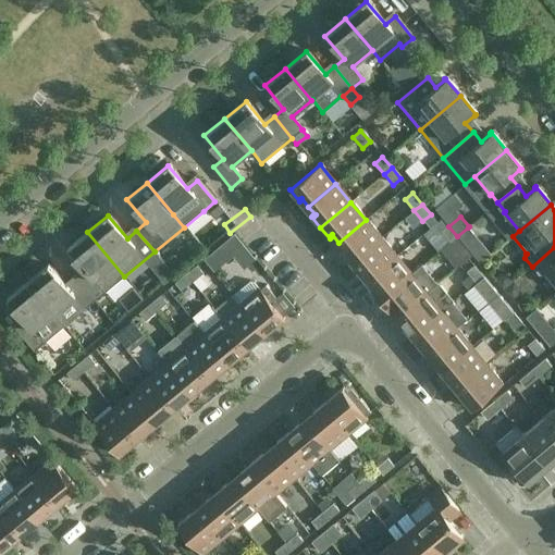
[(381,238),(366,220),(338,243),(345,251),(344,253),(343,251),(342,253),(350,263),(381,238)]
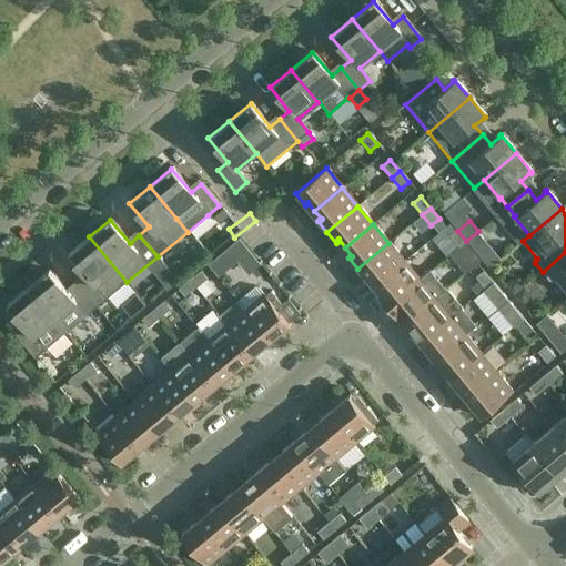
[(505,256),(516,249),(498,224),(487,232),(505,256)]
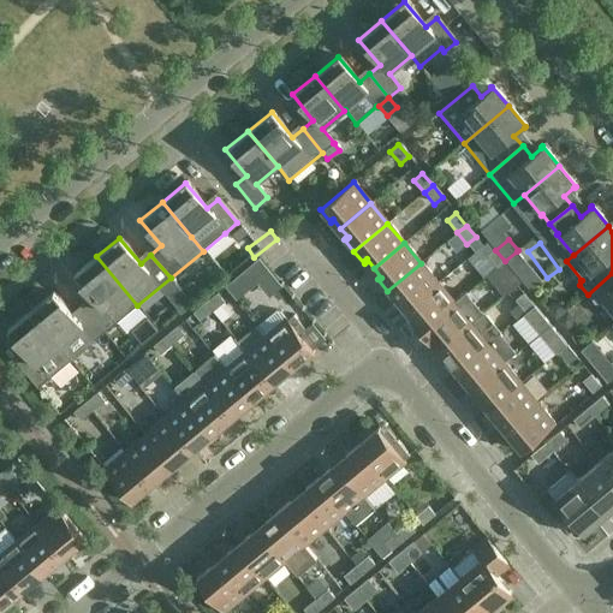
[(494,249),(487,256),(497,268),(505,261),(494,249)]
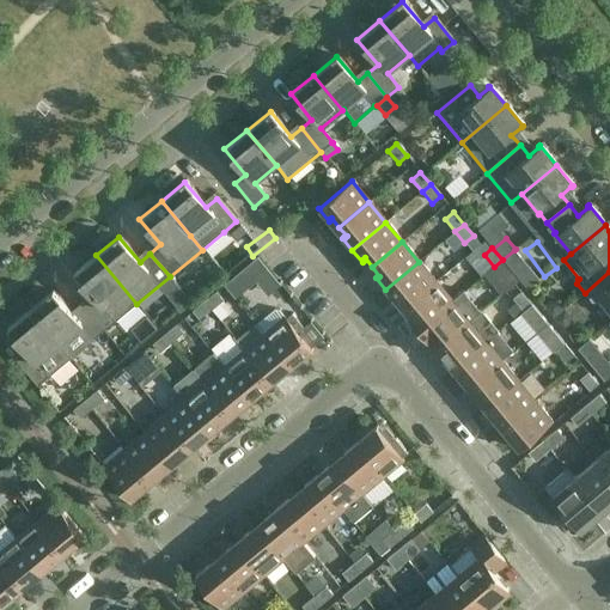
[(514,250),(502,260),(512,272),(519,280),(528,290),(540,280),(514,250)]
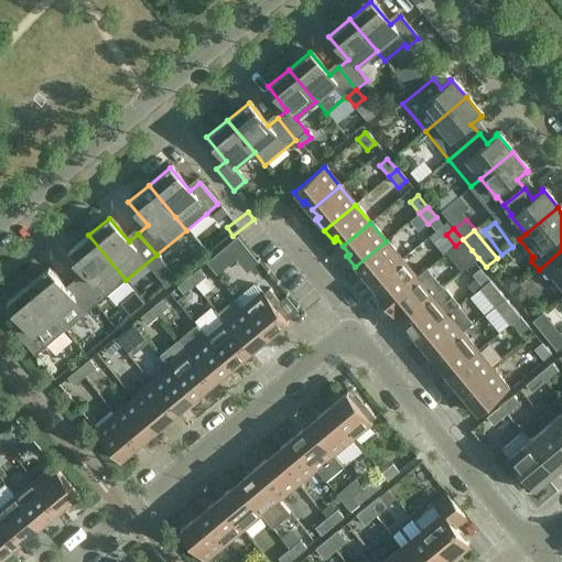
[(126,280),(88,235),(67,252),(86,276),(77,284),(95,305),(126,280)]
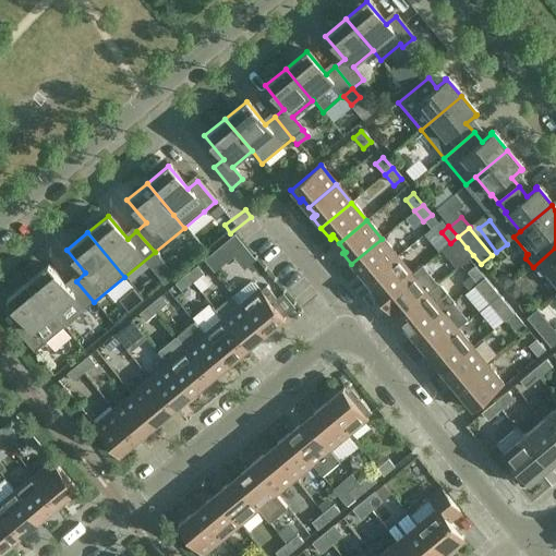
[(467,248),(458,237),(450,243),(459,254),(467,248)]
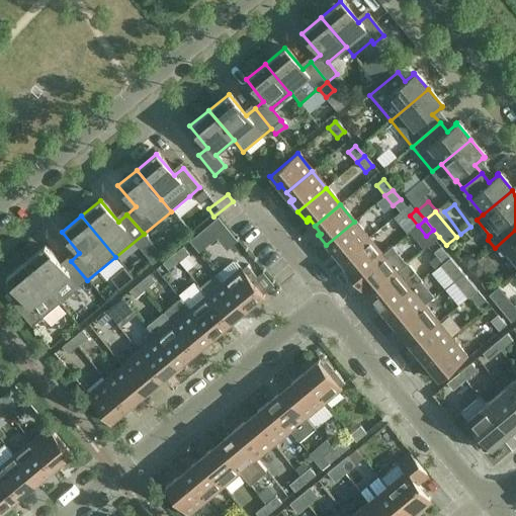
[(368,239),(354,222),(326,245),(334,255),(335,254),(334,253),(336,251),(343,259),(368,239)]
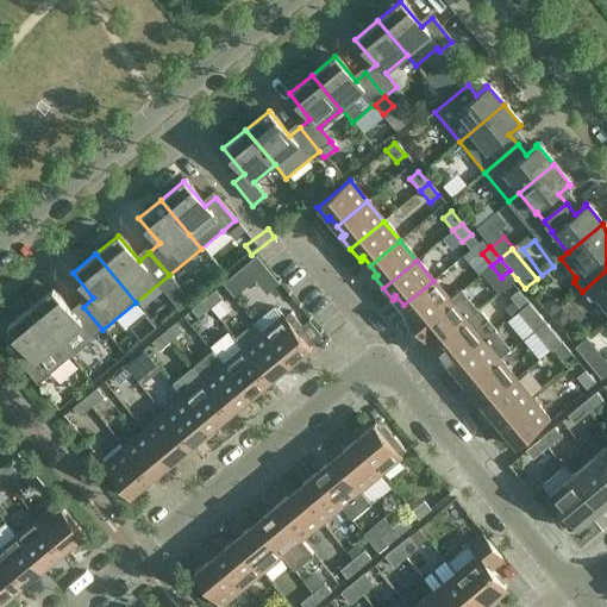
[(244,267),(224,285),(235,298),(255,280),(244,267)]
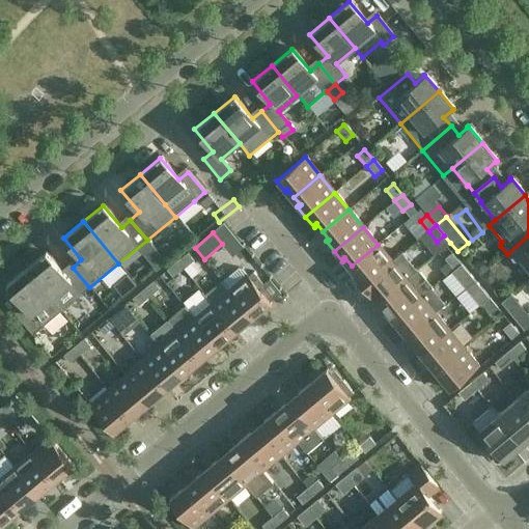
[(528,235),(507,254),(513,261),(518,262),(519,261),(528,274),(528,235)]
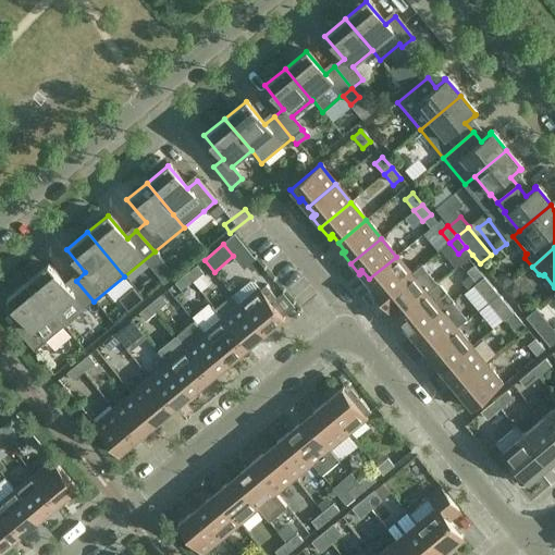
[(144,261),(152,271),(163,262),(155,251),(144,260),(144,261)]
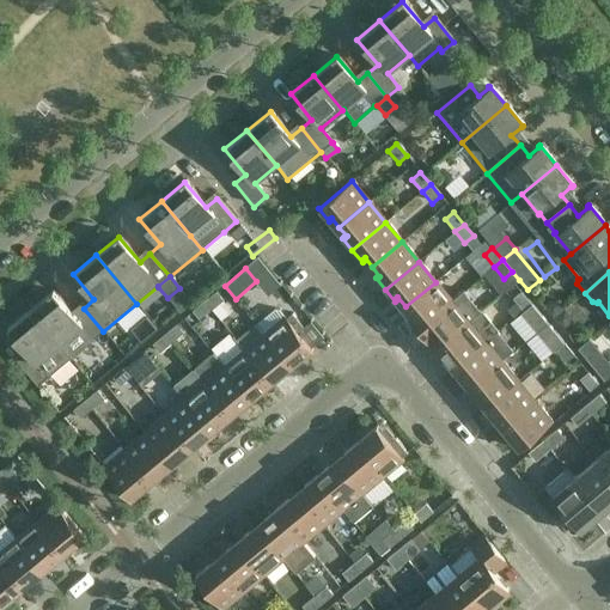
[(452,302),(435,282),(406,306),(413,316),(409,318),(408,319),(418,330),(452,302)]
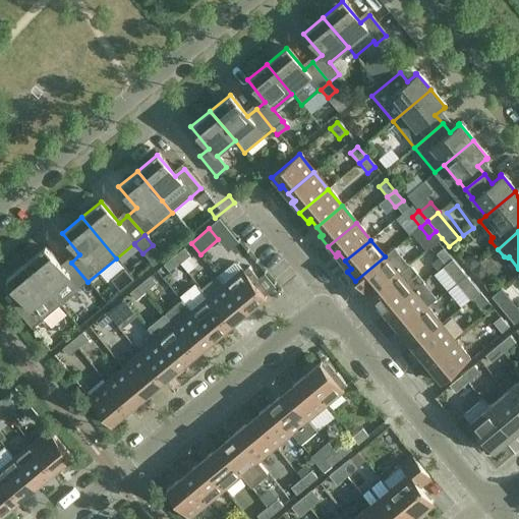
[(44,248),(24,264),(59,305),(88,282),(71,263),(62,270),(44,248)]
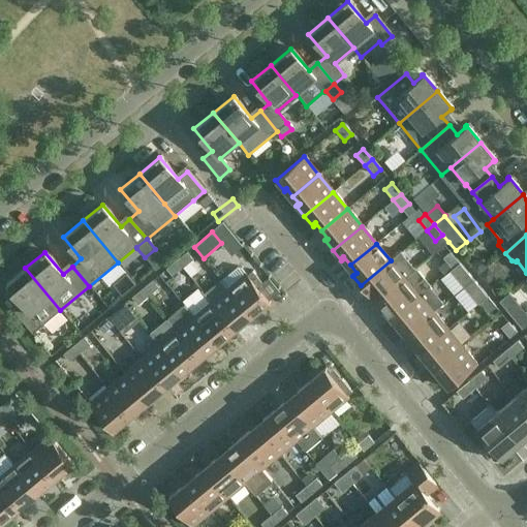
[(193,259),(187,252),(177,261),(182,269),(193,259)]
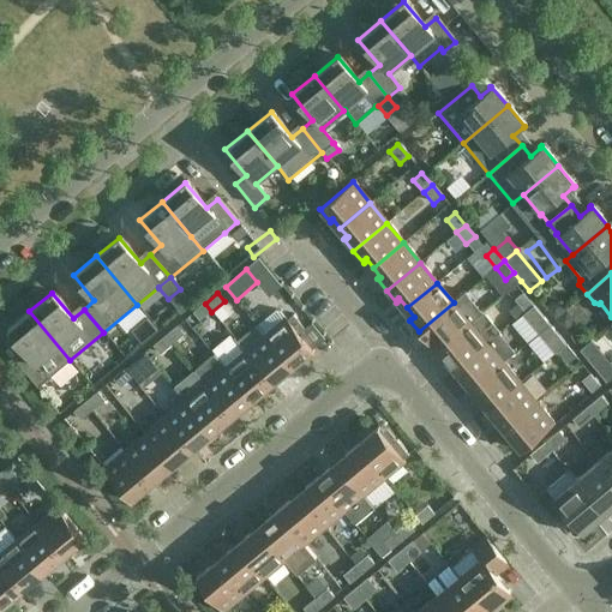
[(465,293),(454,303),(419,331),(427,343),(429,342),(432,339),(439,348),(481,313),(465,293)]
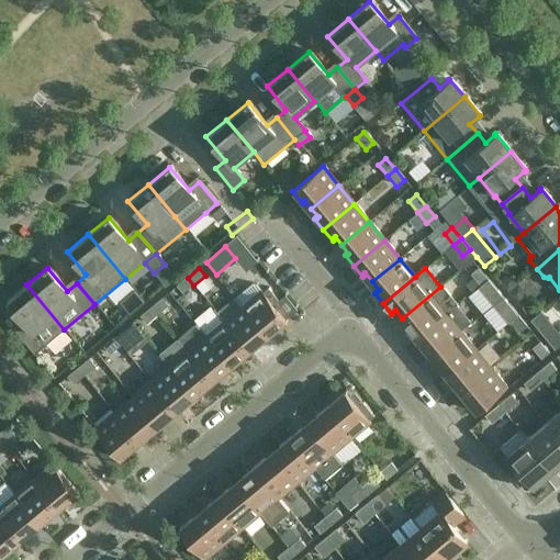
[(486,280),(478,269),(470,276),(479,286),(486,280)]
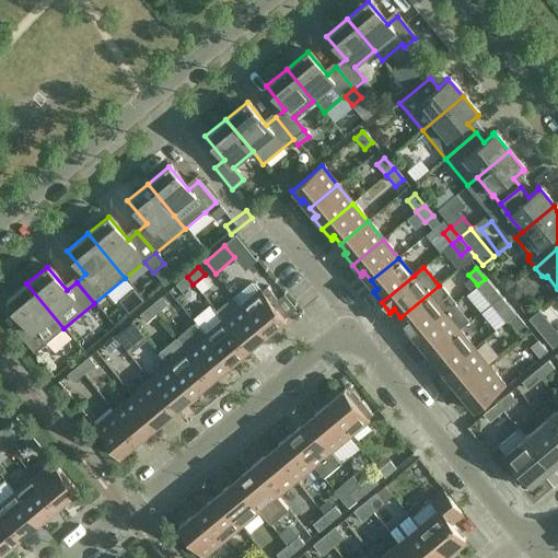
[(193,285),(187,277),(176,286),(182,293),(193,285)]
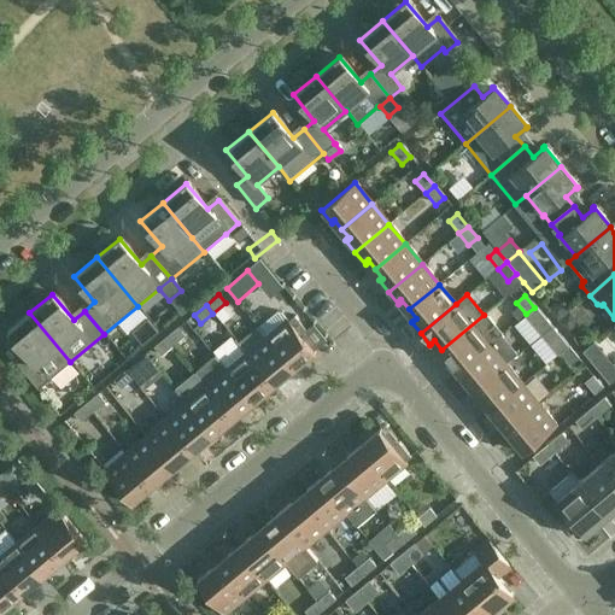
[(526,314),(523,316),(540,335),(551,327),(545,320),(534,308),(526,314)]
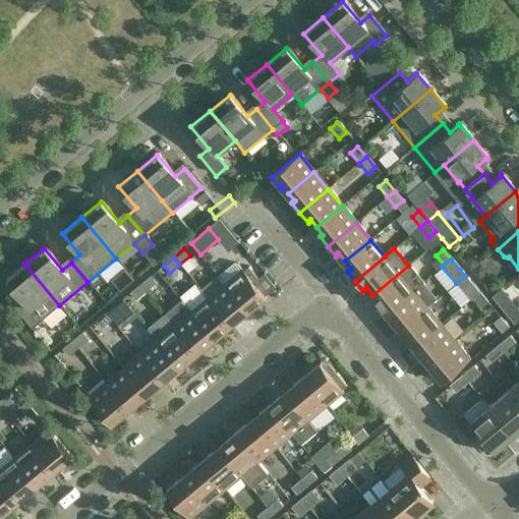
[(59,305),(24,264),(5,280),(23,301),(14,309),(31,330),(59,305)]
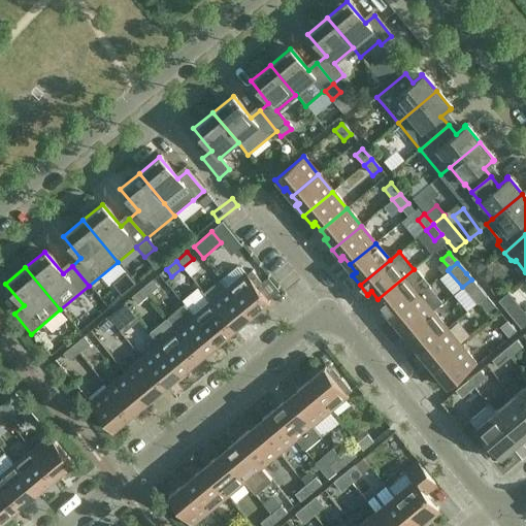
[(236,268),(221,281),(251,317),(268,302),(268,301),(267,301),(256,288),(261,284),(251,271),(247,275),(244,273),(240,268),(236,268)]
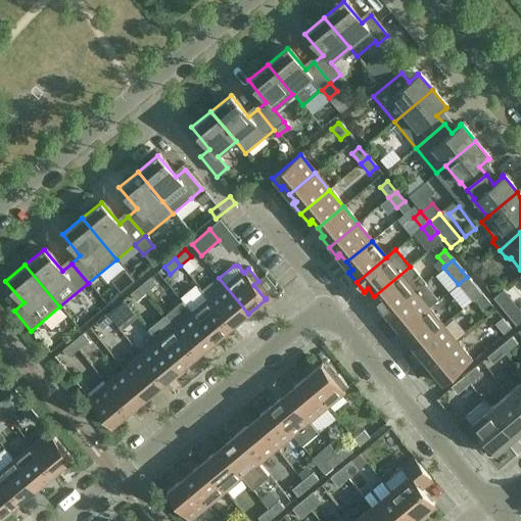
[(424,284),(410,267),(374,296),(381,304),(379,305),(378,304),(377,305),(385,316),(414,292),(424,284)]
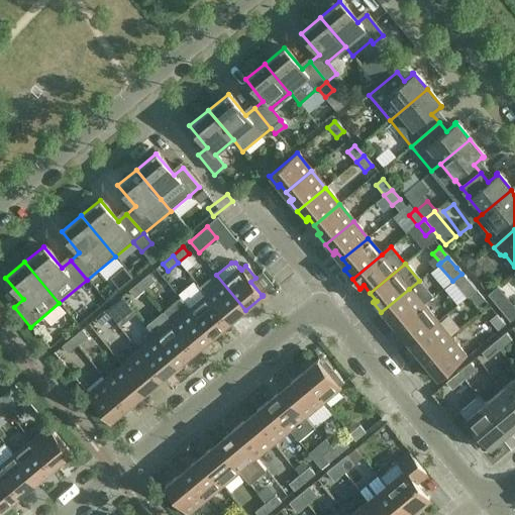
[(461,274),(452,281),(467,298),(469,297),(476,291),(468,281),(461,274)]
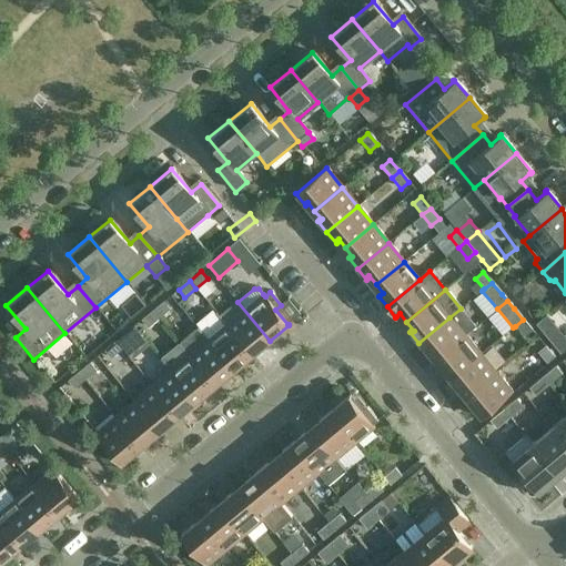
[(170,310),(163,302),(152,311),(159,319),(170,310)]
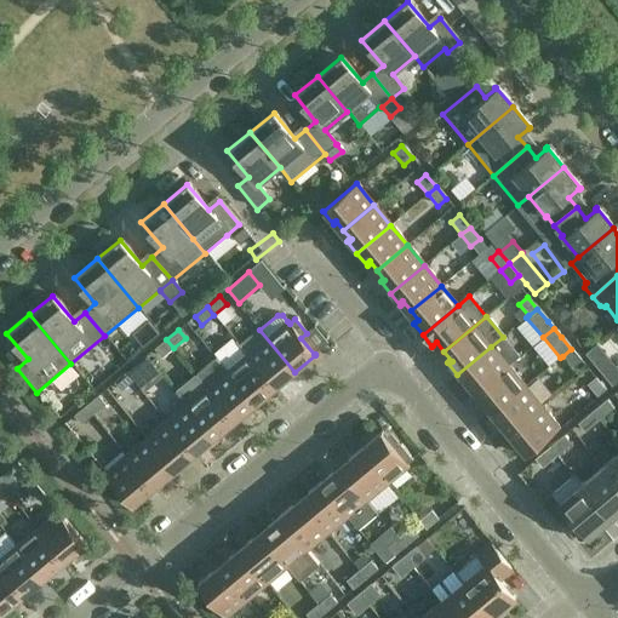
[(259,330),(239,347),(272,385),(280,378),(282,381),(281,382),(282,382),(295,372),(259,330)]
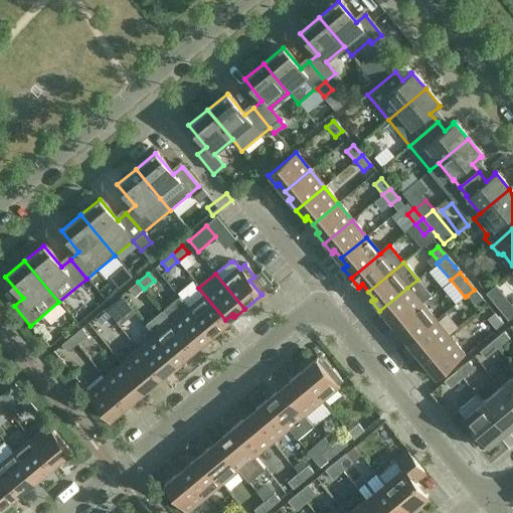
[(144,289),(138,282),(128,291),(134,298),(144,289)]
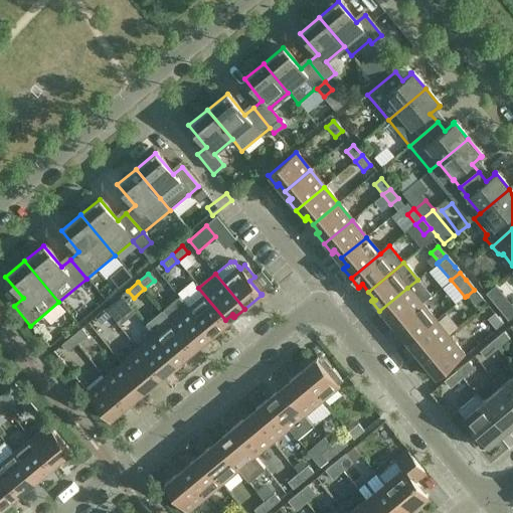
[(195,285),(178,298),(210,337),(220,329),(219,328),(218,329),(217,327),(225,320),(198,288),(195,285)]
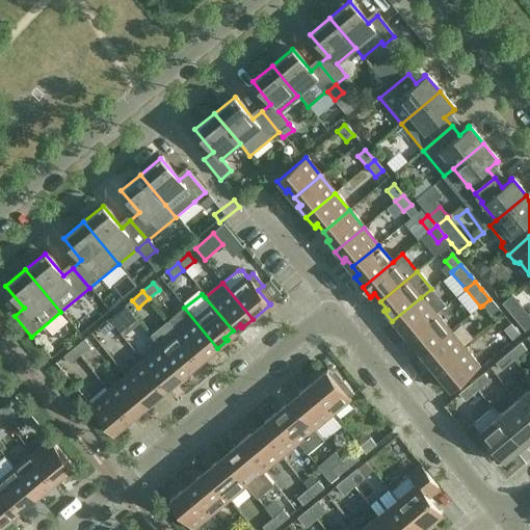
[(435,315),(421,297),(392,321),(400,332),(401,330),(401,329),(402,328),(409,336),(435,315)]
